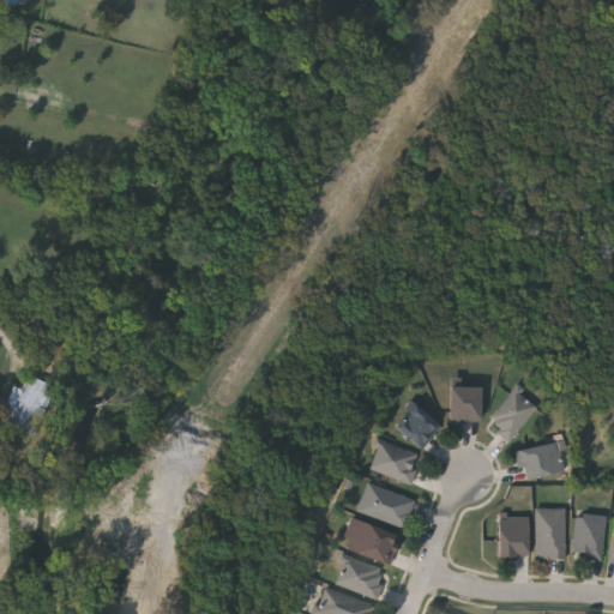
[(0,411),(11,385),(19,389),(25,374),(50,385),(31,435),(0,422),(0,411)]
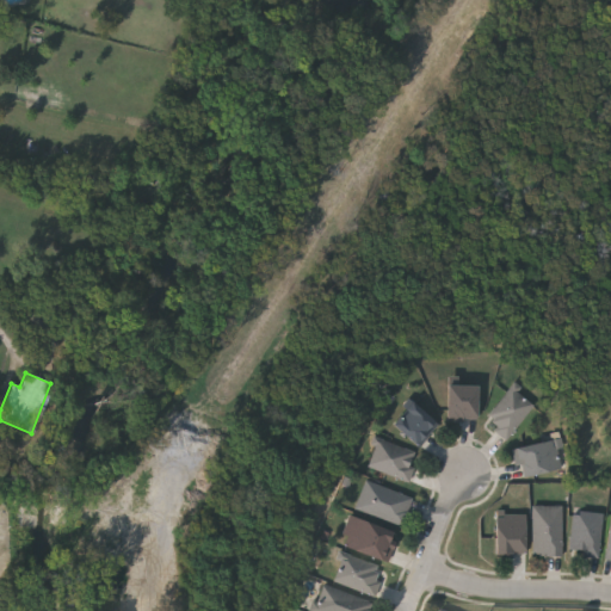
[(475,383),(475,418),(444,418),(444,383),(475,383)]
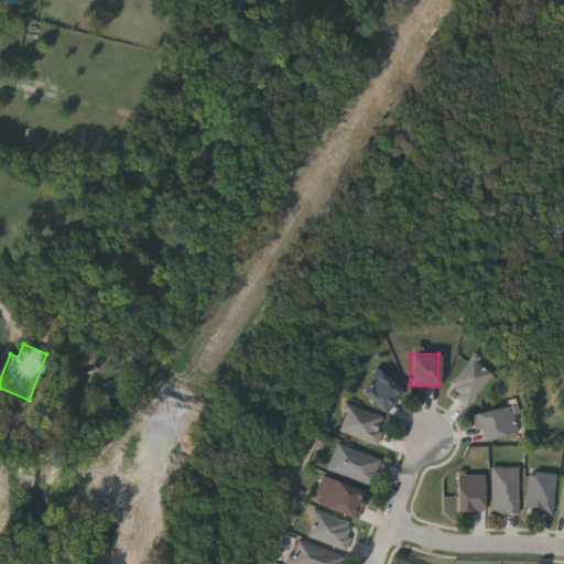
[(464,404),(444,384),(474,355),(494,373),(464,404)]
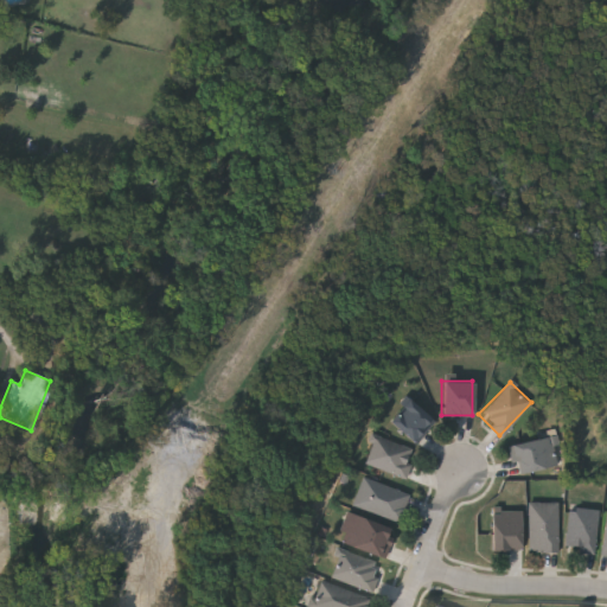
[(387,421),(404,396),(433,417),(416,441),(387,421)]
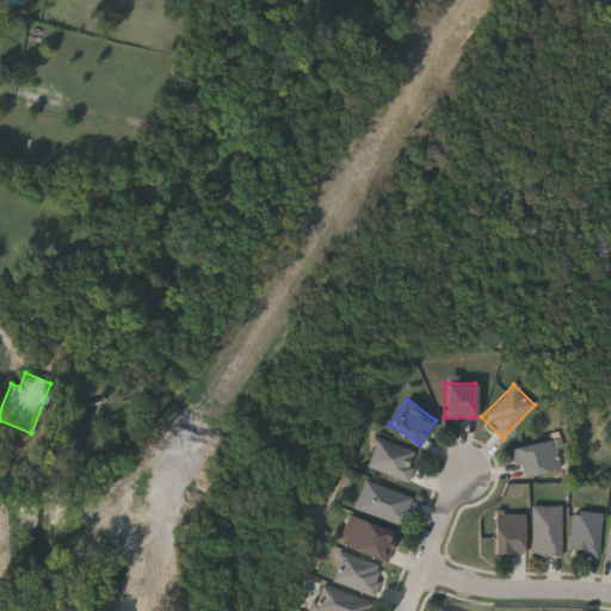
[(559,437),(563,467),(518,475),(512,445),(559,437)]
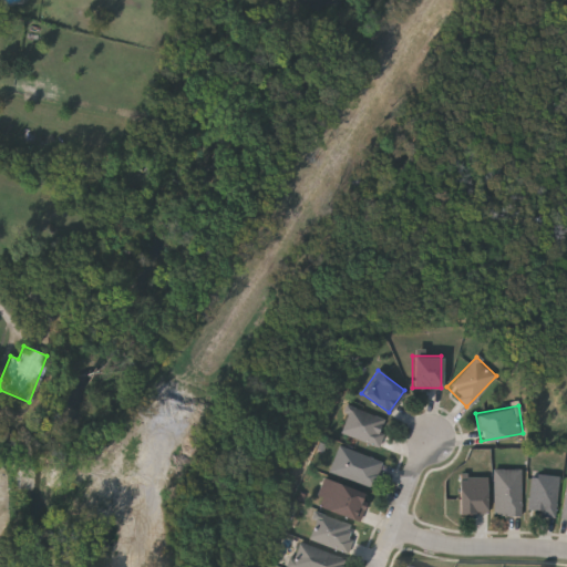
[(379,444),(340,433),(348,406),(387,418),(379,444)]
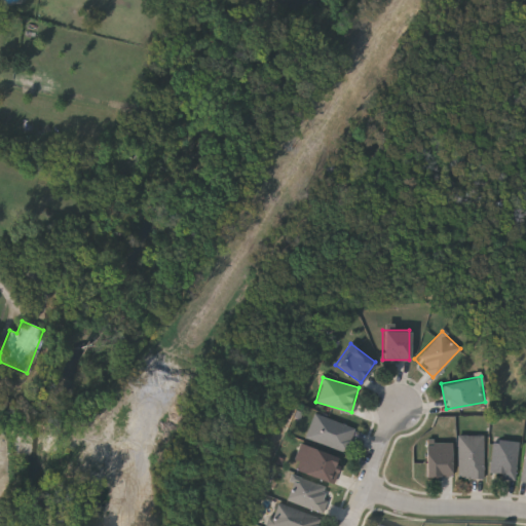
[(345,450),(304,437),(311,412),(353,425),(345,450)]
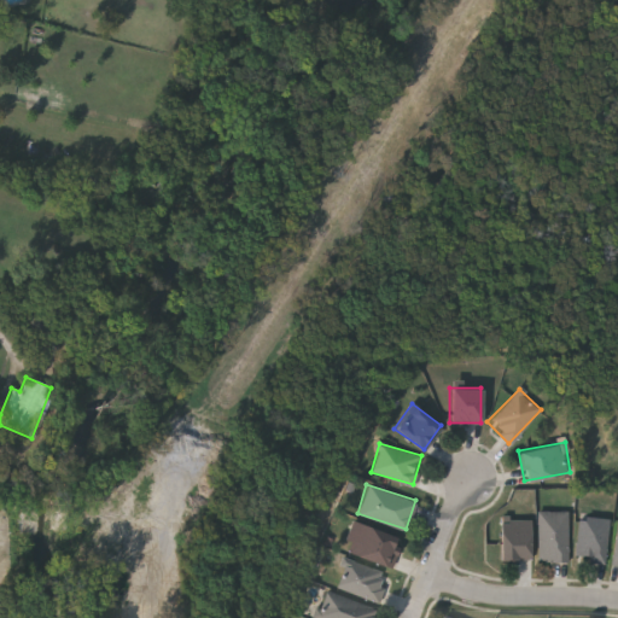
[(537,560),(537,511),(567,511),(567,560),(537,560)]
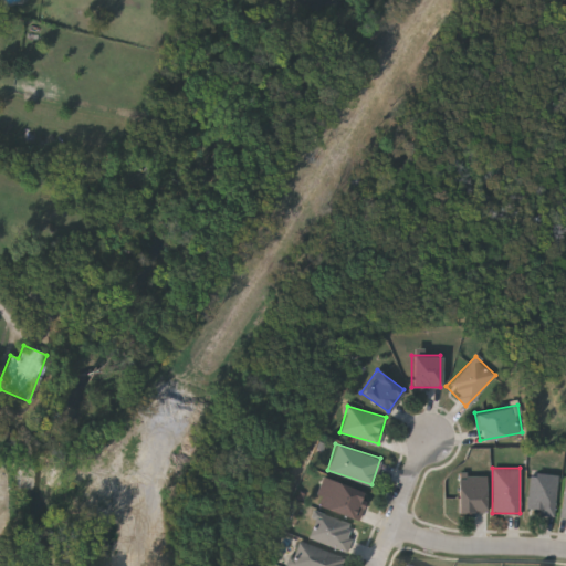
[(556,474),(554,512),(526,511),(528,472),(556,474)]
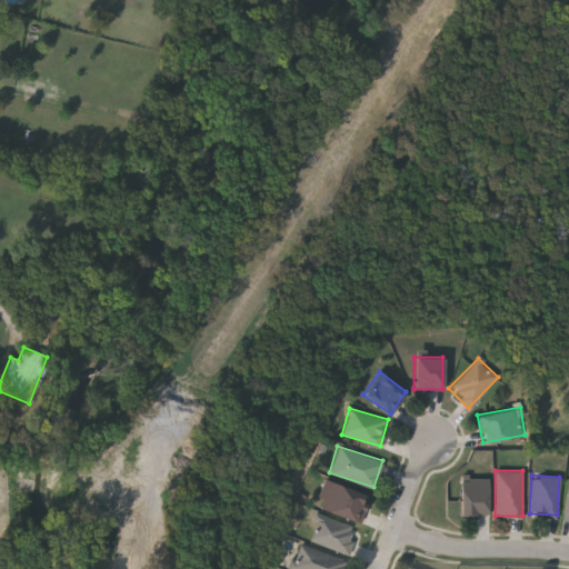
[(315,505),(325,478),(369,496),(359,522),(315,505)]
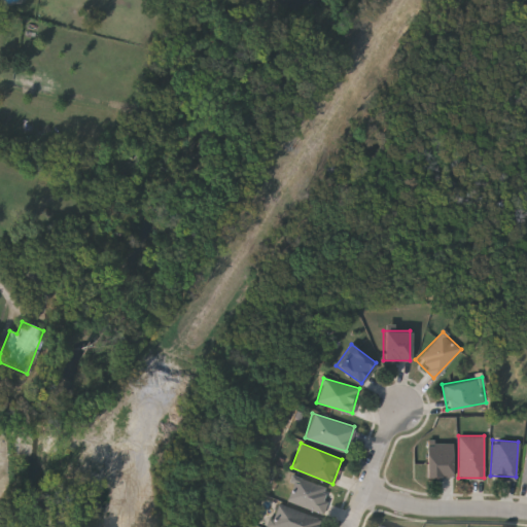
[(425,476),(425,443),(452,443),(452,476),(425,476)]
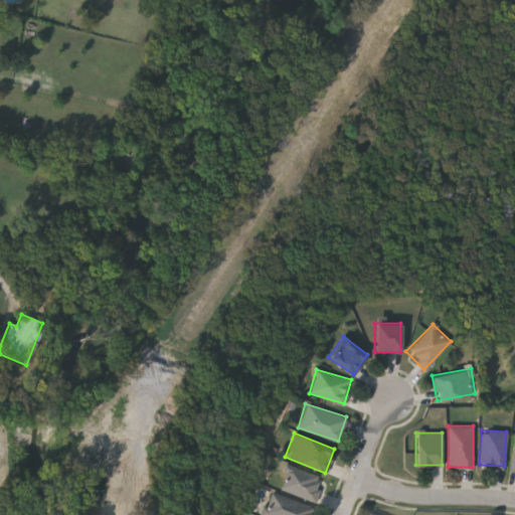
[(315,501),(278,488),(286,465),(323,477),(315,501)]
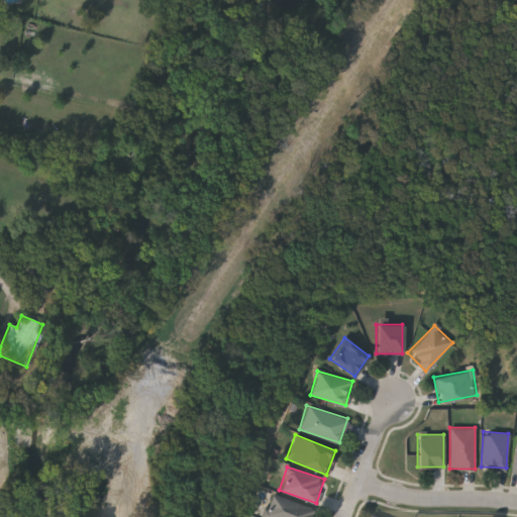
[(309,516),(266,516),(264,516),(272,494),(313,508),(309,516)]
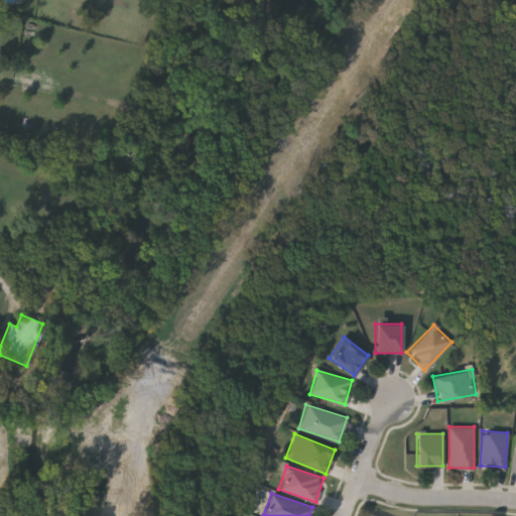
All buildings are outlined.
